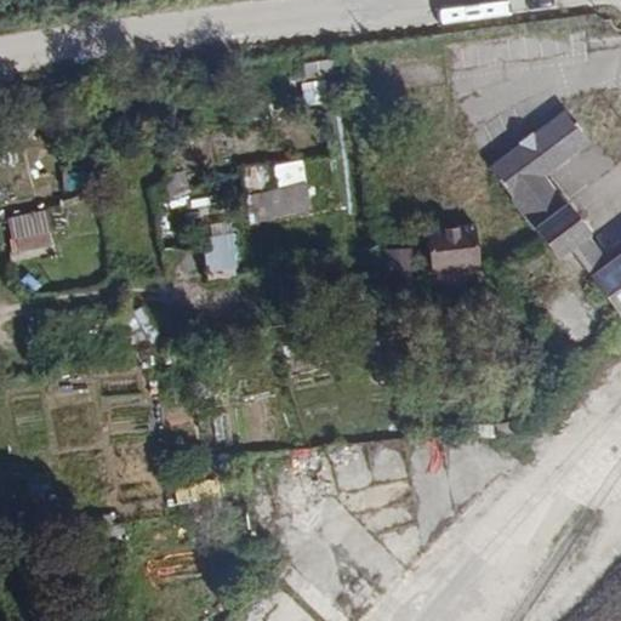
[(285,77),(289,104),(317,101),(312,72),(285,77)]
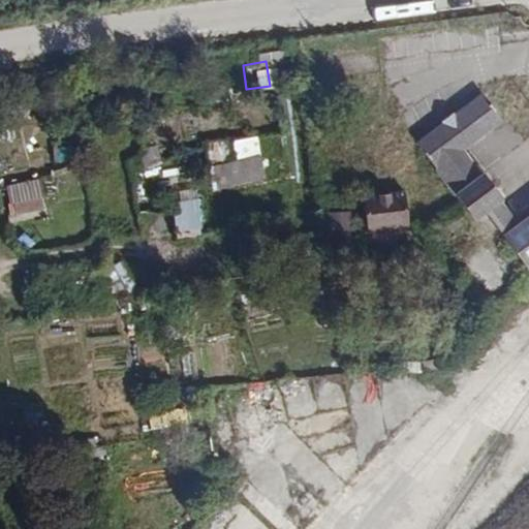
[(503,119),(484,93),(417,143),(476,220),(491,210),(497,205),(458,152),(464,147),(503,119)]
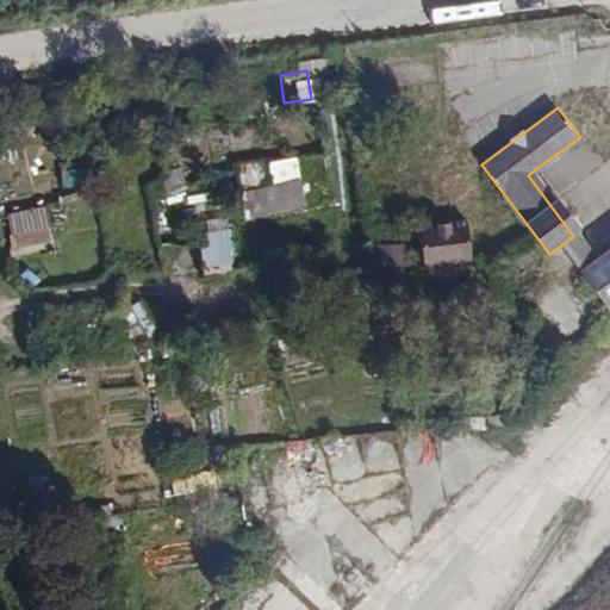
[(240,187),(274,182),(269,160),(236,166),(240,187)]
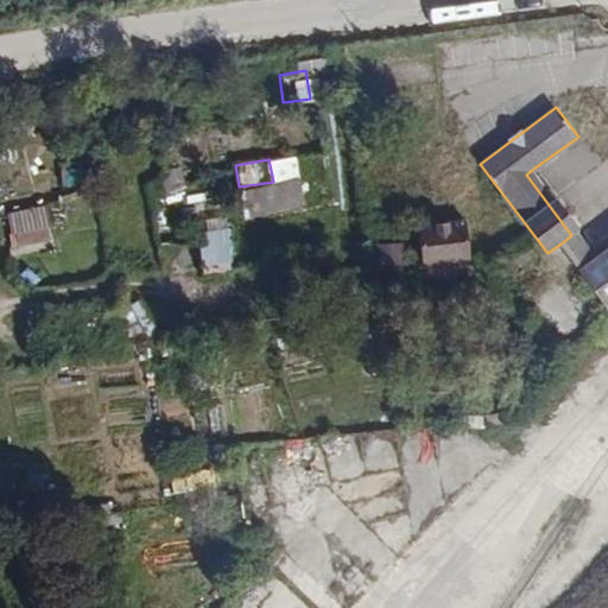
[(168,191),(188,185),(182,165),(163,171),(168,191)]
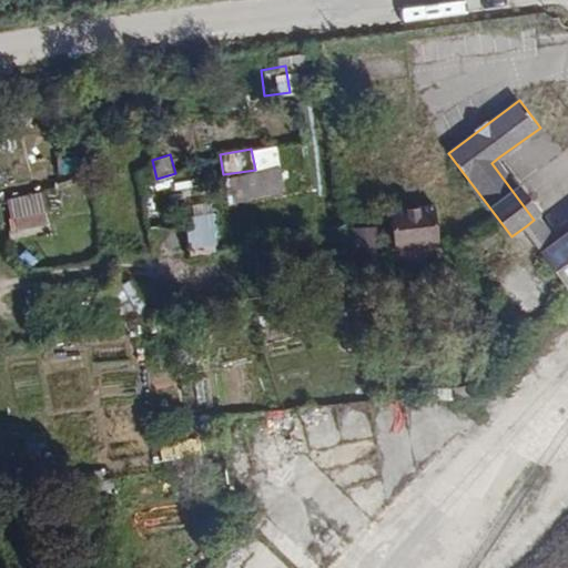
[(63,158),(64,172),(80,171),(80,158),(63,158)]
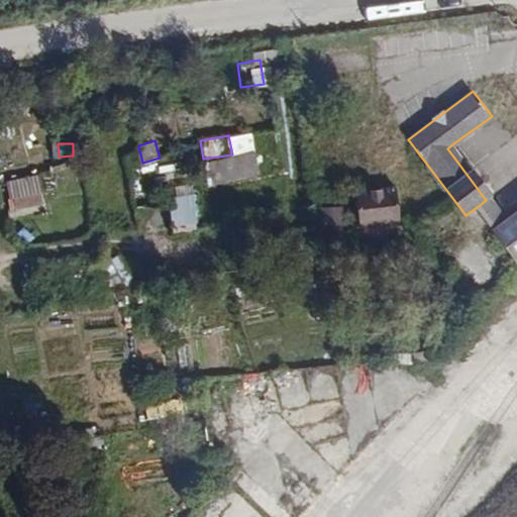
[(447,148),(486,200),(491,196),(492,195),(453,143),(447,148)]
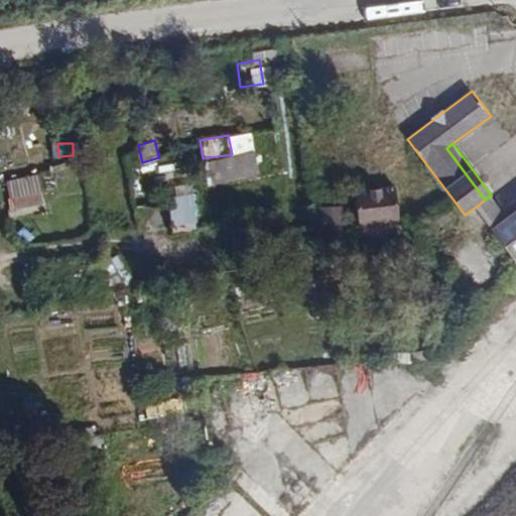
[(214,183),(260,173),(254,150),(209,160),(214,183)]
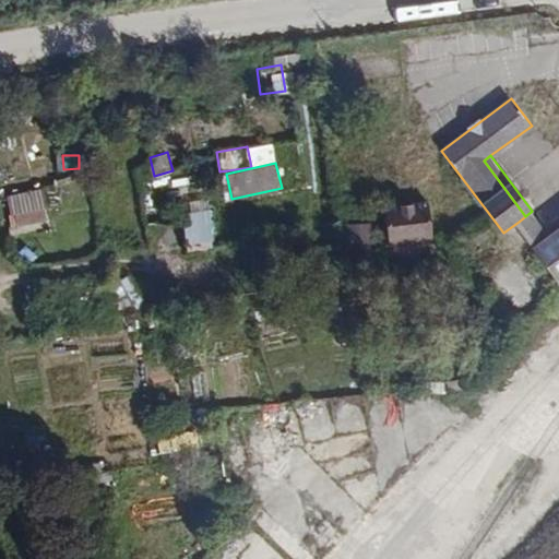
[(43,189),(9,194),(13,214),(46,207),(43,189)]
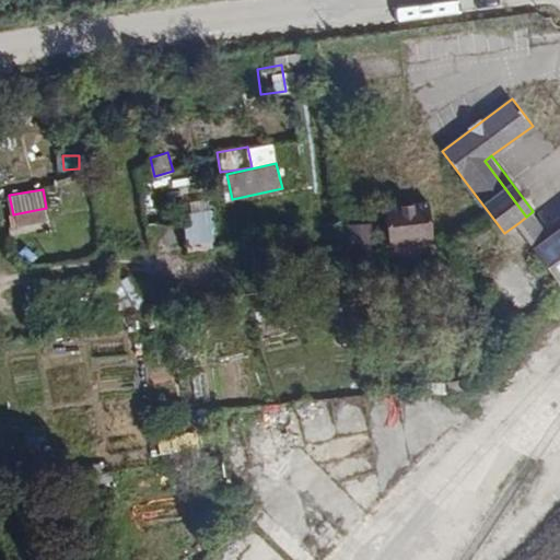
[(434,238),(431,203),(385,209),(389,244),(434,238)]
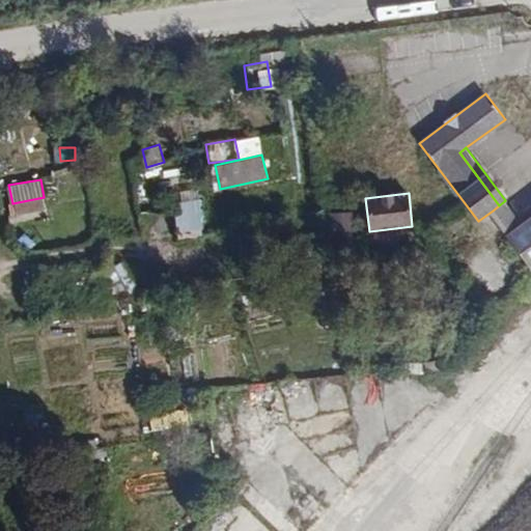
[(504,201),(499,205),(493,211),(510,233),(523,224),(504,201)]
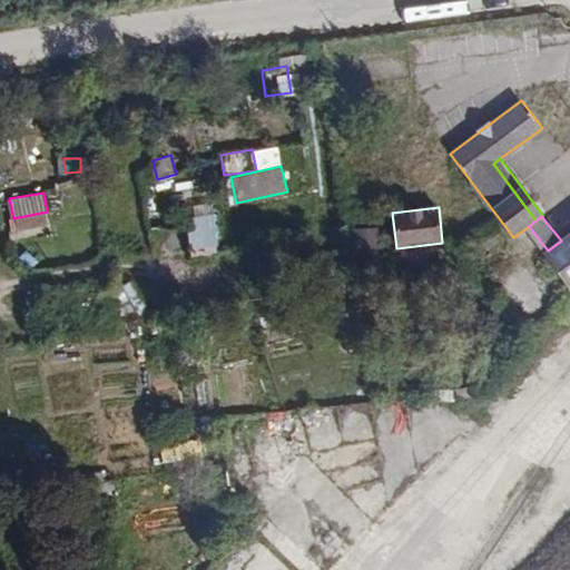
[(193,217),(190,255),(216,256),(218,218),(193,217)]
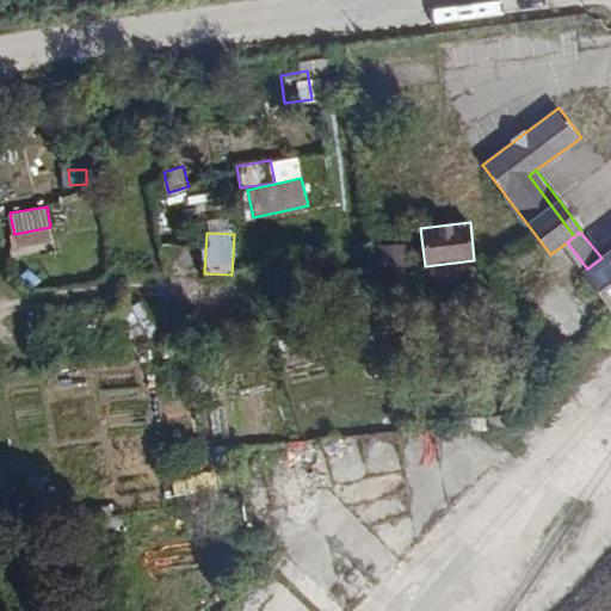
[(610,251),(602,258),(587,269),(582,272),(610,310),(610,251)]
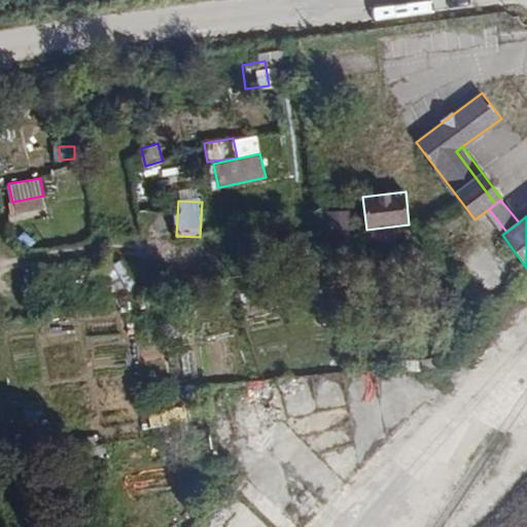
[(344,218),(322,218),(324,236),(345,236),(344,218)]
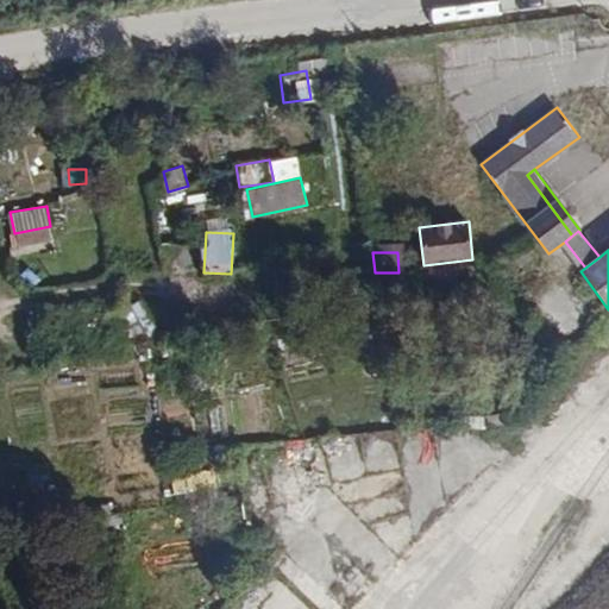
[(306,481),(303,465),(283,468),(287,484),(306,481)]
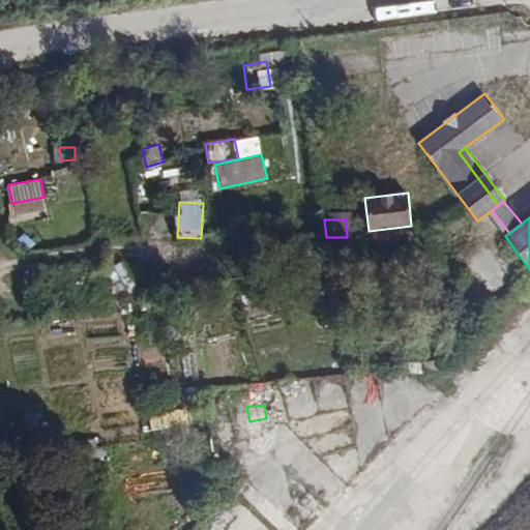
[(179,433),(178,432),(176,412),(155,416),(158,436),(179,433)]
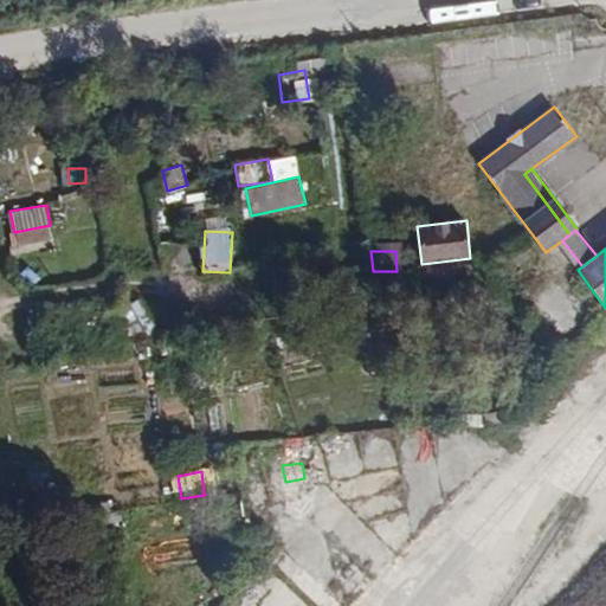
[(17,526),(14,505),(0,507),(0,520),(1,528),(17,526)]
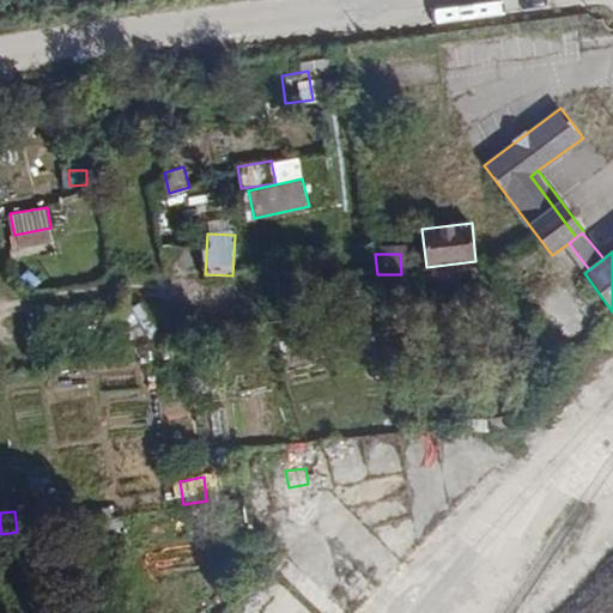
[(333,612),(341,605),(303,568),(260,612),(333,612)]
